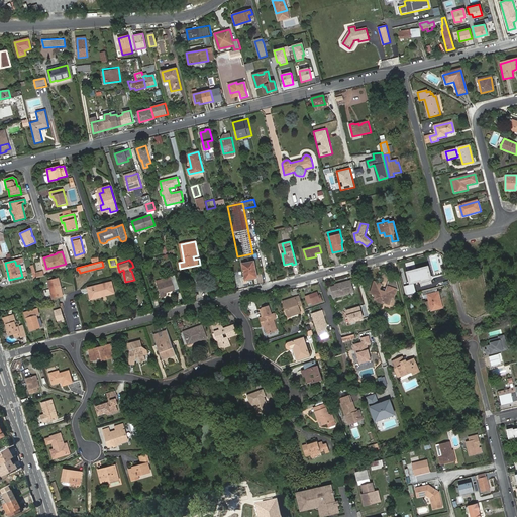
[(242,264),(246,280),(247,280),(248,283),(249,283),(249,281),(253,280),(253,278),(257,278),(254,262),(242,264)]
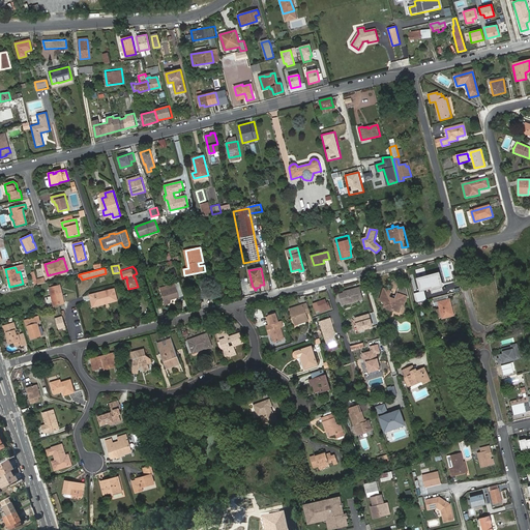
[(443,290),(439,275),(427,278),(427,276),(417,278),(420,290),(431,287),(433,293),(443,290)]
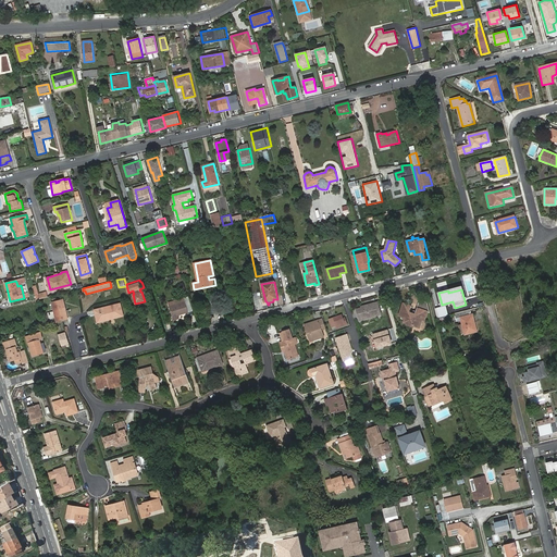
[(169,302),(174,321),(180,319),(178,316),(188,312),(185,302),(183,298),(169,302)]
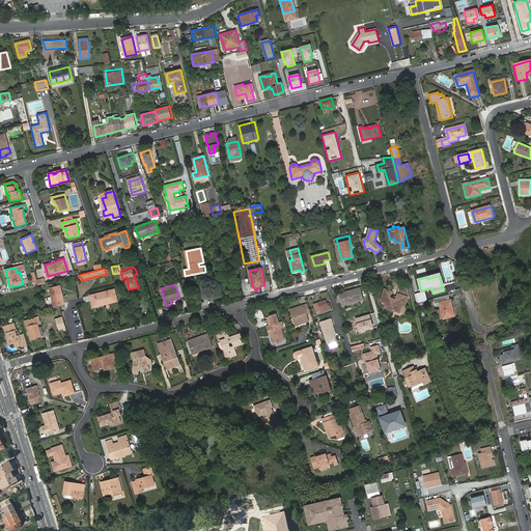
[(61,286),(51,288),(55,307),(60,306),(65,305),(61,286)]
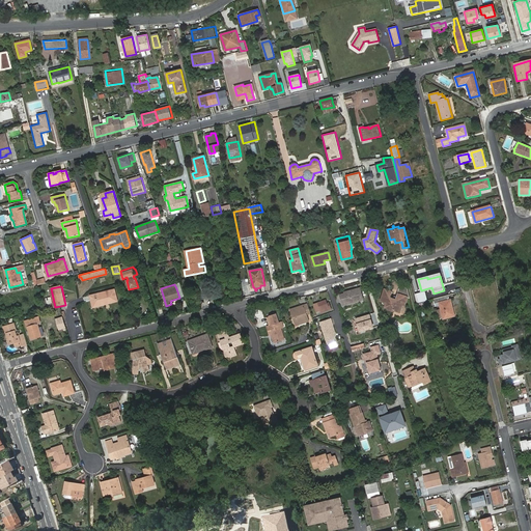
[(407,298),(409,299),(406,288),(399,286),(395,297),(394,299),(392,298),(390,298),(392,292),(384,289),(380,300),(382,301),(381,303),(385,305),(385,306),(386,307),(393,310),(398,311),(401,304),(403,305),(407,298)]
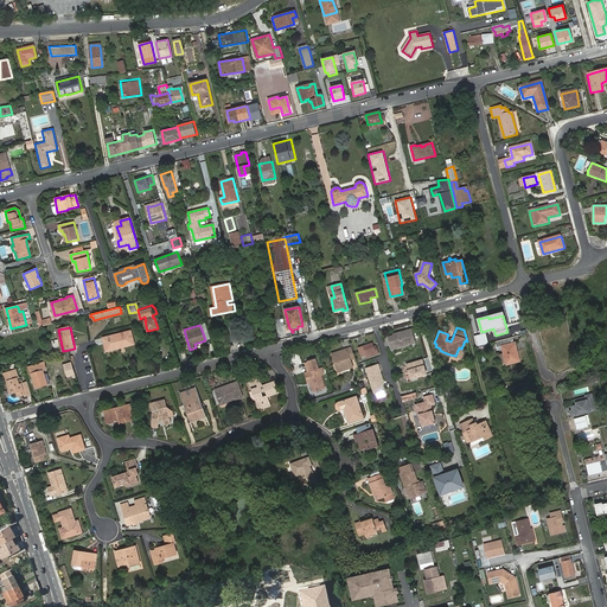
[(103,338),(107,351),(134,344),(131,331),(103,338)]
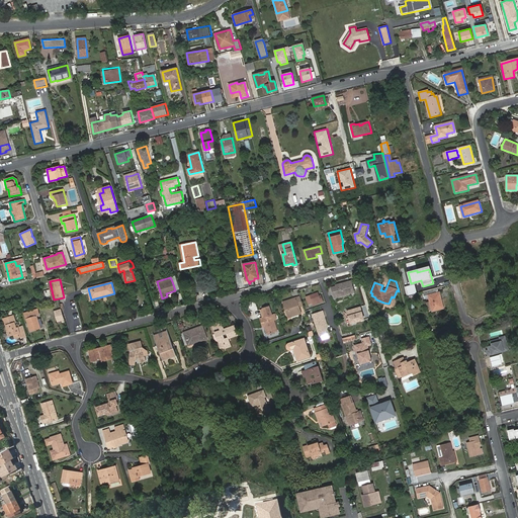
[(341,286),(337,287),(332,288),(335,298),(354,293),(351,282),(340,285),(341,286)]
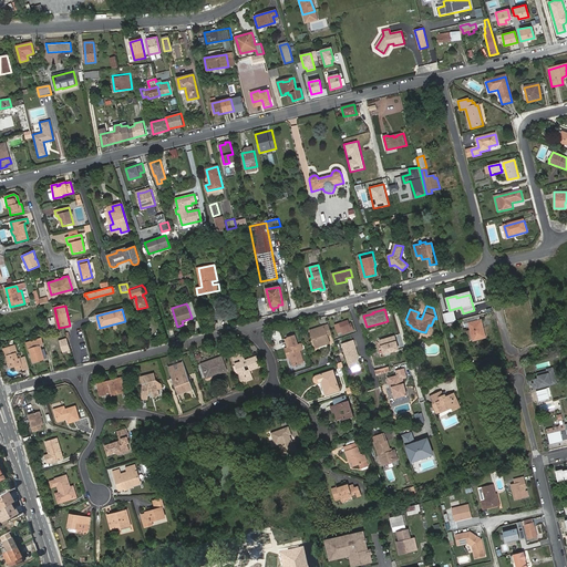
[(481,330),(483,330),(481,320),(480,315),(463,319),(465,327),(470,326),(471,330),(473,338),(474,340),(483,338),(481,330)]
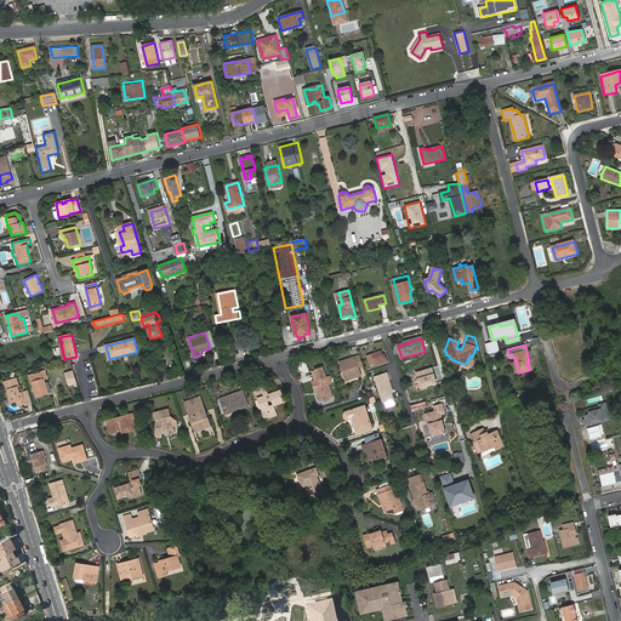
[(368,357),(371,365),(375,364),(376,366),(387,363),(386,359),(385,355),(382,355),(381,352),(368,357)]
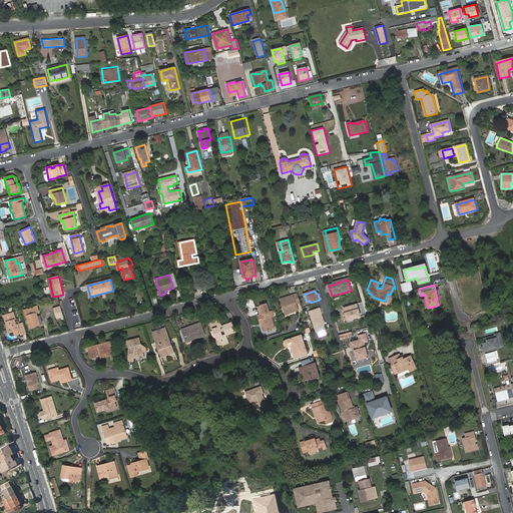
[(297,304),(294,296),(282,300),(287,314),(299,310),(297,304)]
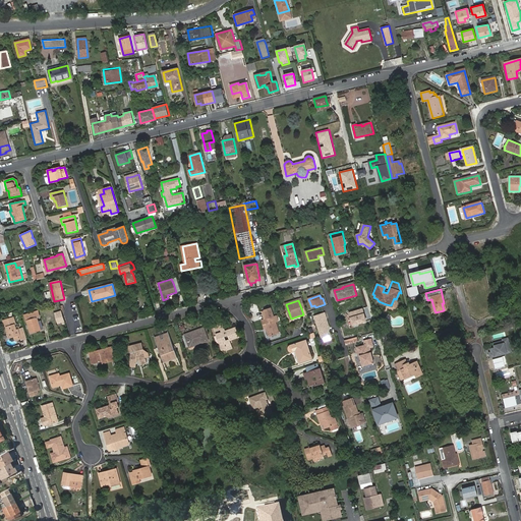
[(268,320),(265,321),(263,321),(266,329),(268,329),(271,337),(280,334),(276,323),(275,319),(274,316),(271,309),(265,311),(268,320)]
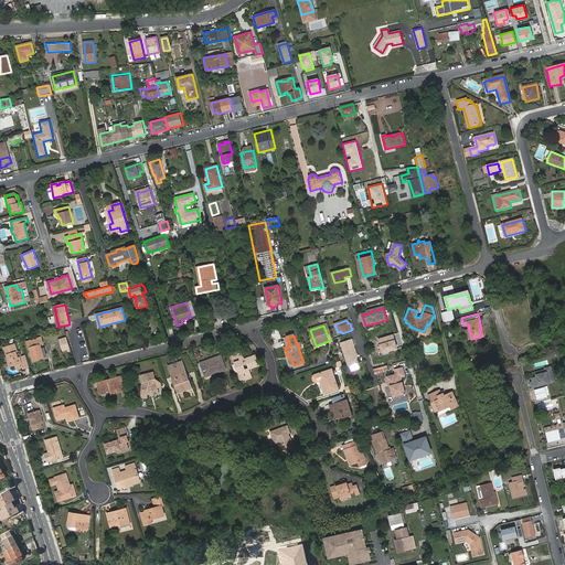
[(30,348),(33,361),(44,359),(43,358),(48,356),(44,348),(41,349),(40,345),(43,344),(42,338),(28,341),(29,348),(30,348)]
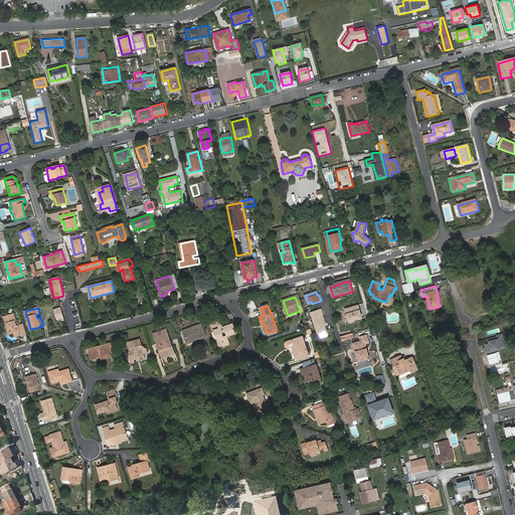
[(54,310),(57,320),(62,318),(62,319),(64,319),(60,308),(54,310)]
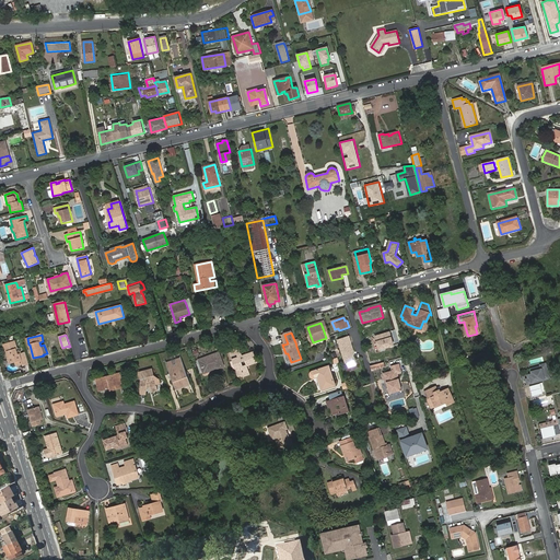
[(338,339),(346,363),(354,361),(356,361),(353,353),(356,352),(350,336),(346,337),(338,339)]
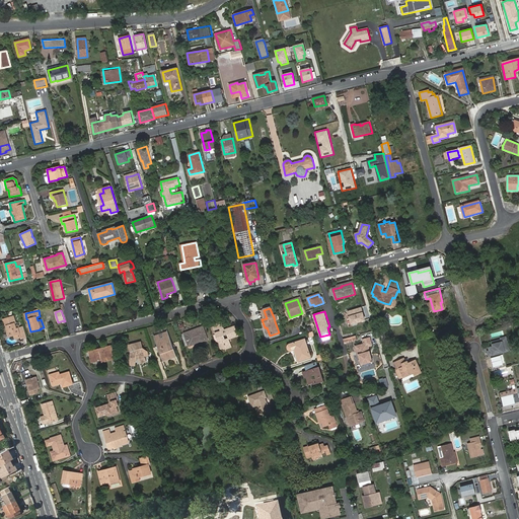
[(14,335),(20,334),(21,337),(20,338),(21,339),(26,338),(23,326),(18,327),(16,328),(15,323),(16,323),(14,316),(3,319),(5,326),(7,325),(9,330),(8,330),(10,337),(14,335)]
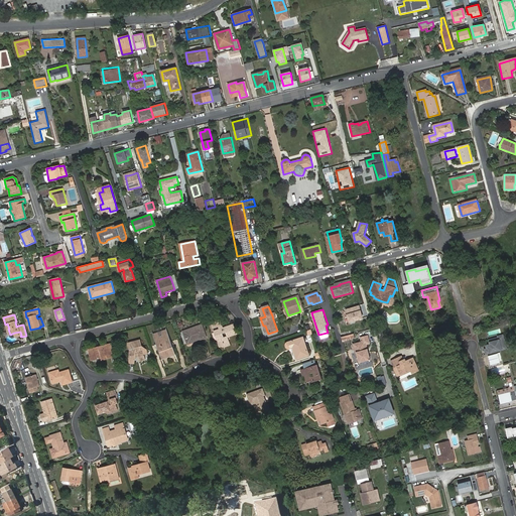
[(203,325),(185,330),(188,341),(197,338),(197,340),(203,338),(203,339),(208,338),(203,325)]
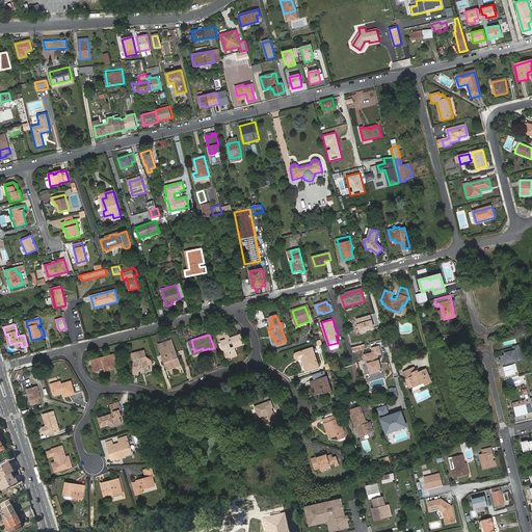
[(240,335),(231,339),(232,340),(229,341),(228,339),(221,342),(227,354),(230,353),(231,355),(231,357),(237,355),(233,346),(231,347),(230,344),(234,342),(235,346),(243,344),(240,335)]
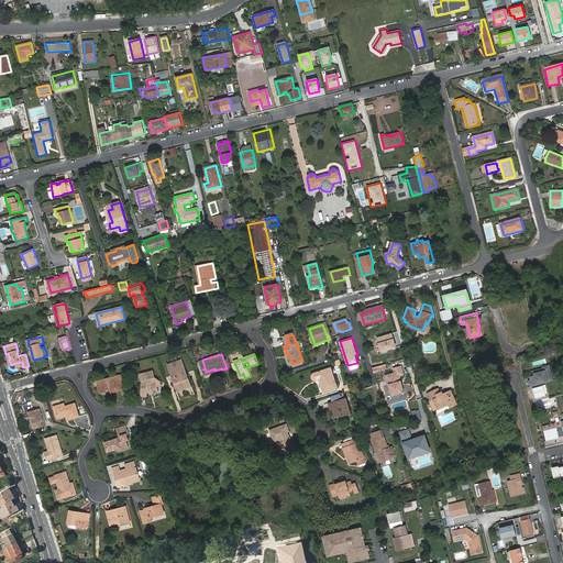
[(206,372),(202,360),(200,361),(198,362),(202,373),(205,372),(205,373),(214,371),(214,368),(206,372)]
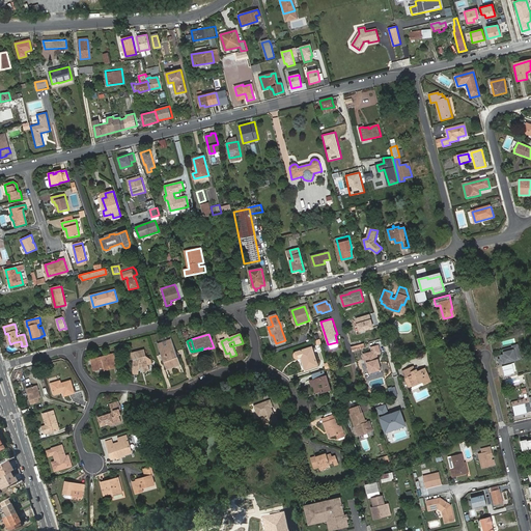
[(159,345),(167,368),(180,363),(172,341),(167,342),(168,345),(165,346),(164,344),(159,345)]
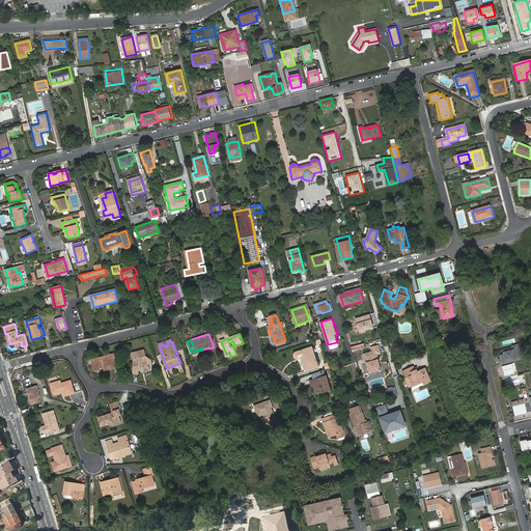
[(521,359),(516,344),(511,345),(512,347),(512,350),(503,352),(504,354),(501,355),(502,358),(500,359),(498,359),(500,365),(521,359)]
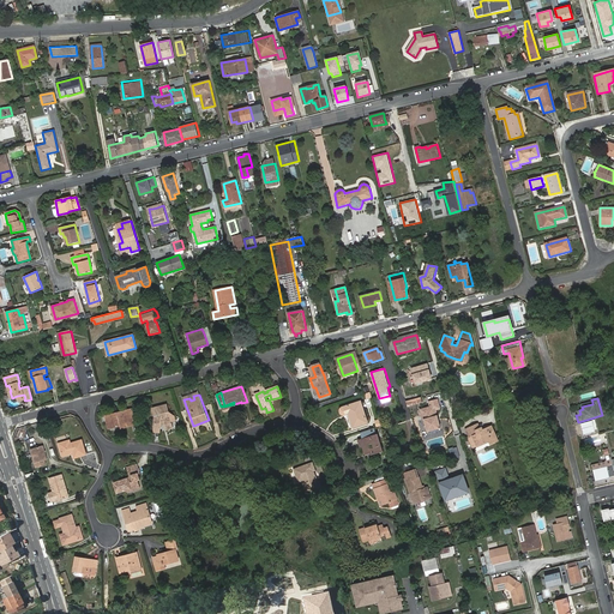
[(368,423),(361,402),(347,407),(343,408),(342,409),(341,410),(341,411),(342,413),(342,414),(343,415),(344,415),(345,415),(347,415),(351,429),(354,428),(368,423)]
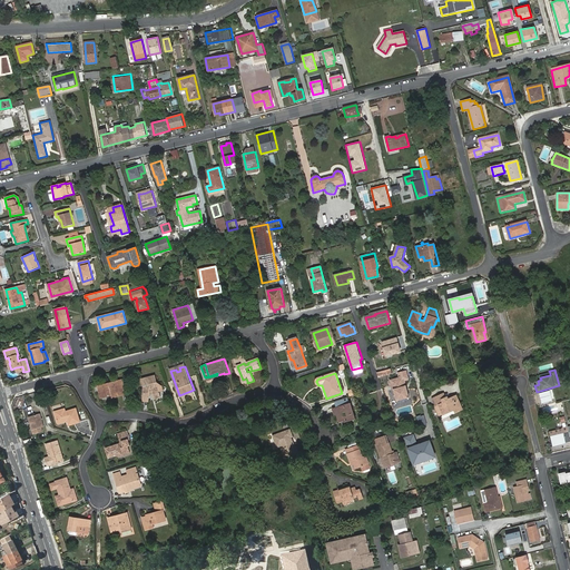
[(410,380),(409,374),(400,376),(400,377),(391,380),(393,390),(394,390),(397,401),(411,397),(406,381),(410,380)]
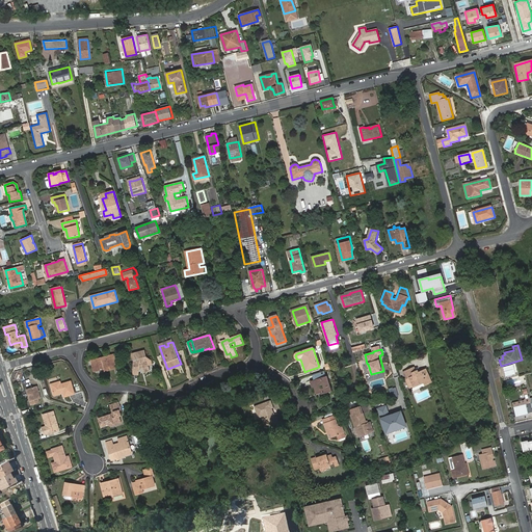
[(134,361),(135,366),(134,366),(134,373),(139,374),(139,367),(142,367),(143,372),(150,370),(149,368),(150,368),(149,365),(152,365),(151,358),(147,356),(145,351),(131,354),(133,361),(134,361)]
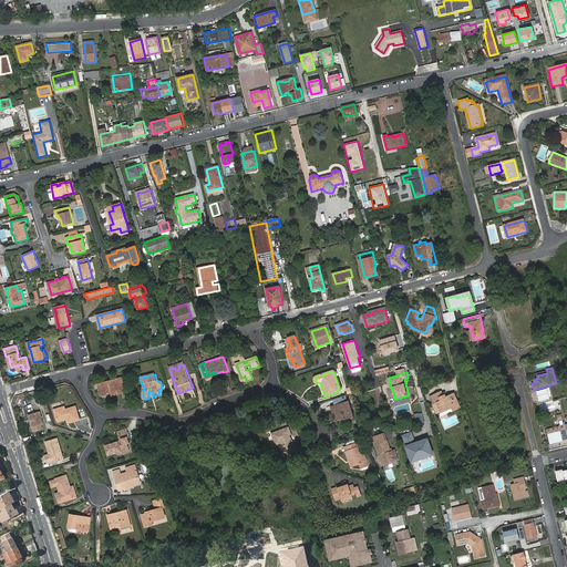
[(120,389),(124,388),(122,378),(98,384),(101,395),(111,393),(112,395),(121,393),(120,389)]
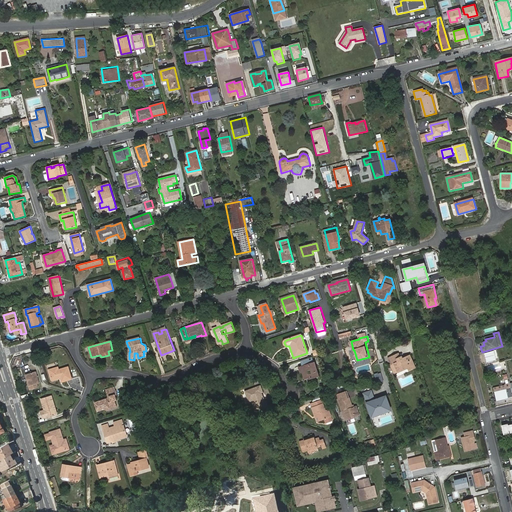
[(494,351),(485,353),(487,362),(496,360),(494,351)]
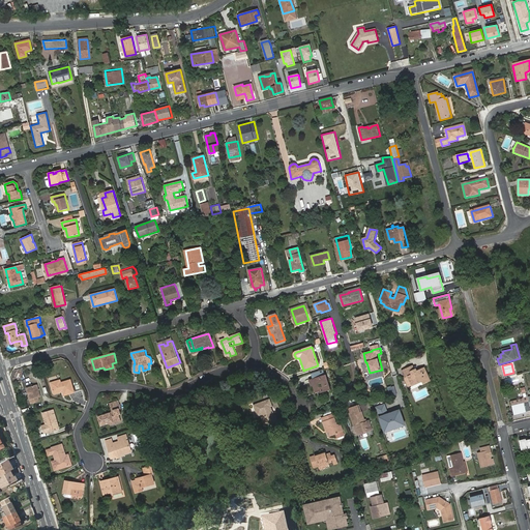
[(403,372),(406,379),(409,378),(412,386),(422,382),(423,385),(430,382),(424,370),(417,373),(415,374),(414,372),(412,373),(410,369),(403,372)]
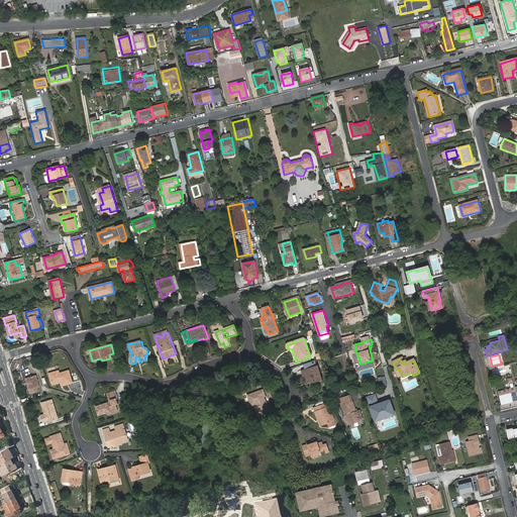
[(319,364),(303,370),(305,376),(306,375),(309,382),(312,381),(313,382),(324,379),(319,364)]
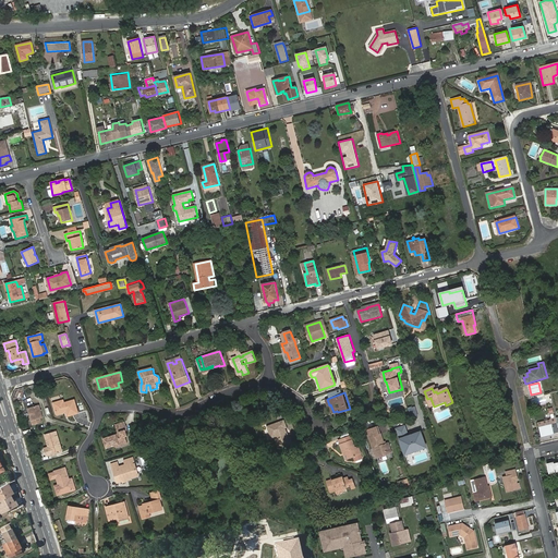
[(53,402),(57,415),(67,412),(68,416),(80,412),(75,399),(65,401),(64,399),(53,402)]
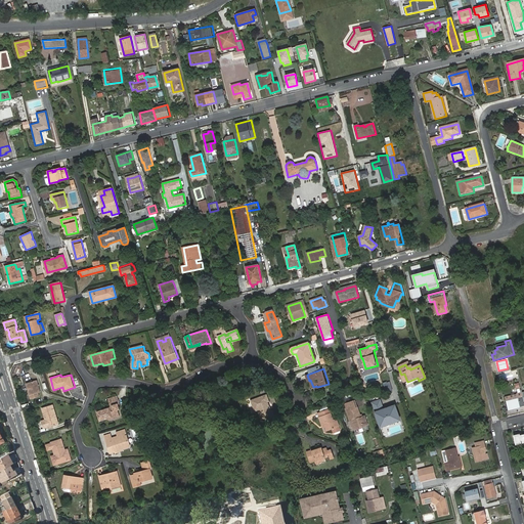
[(26,383),(31,399),(39,397),(38,393),(40,392),(37,380),(26,383)]
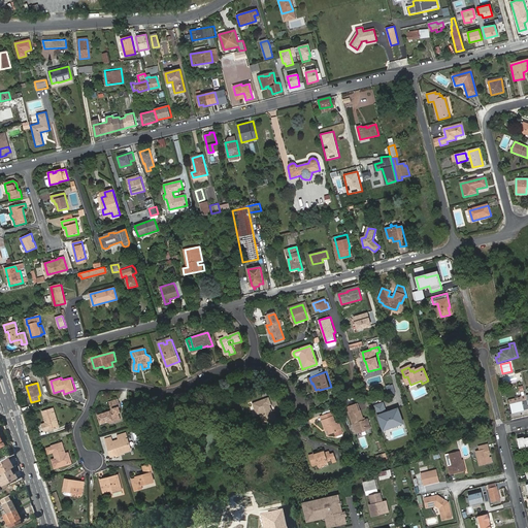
[(387,386),(388,392),(395,391),(394,384),(387,386)]
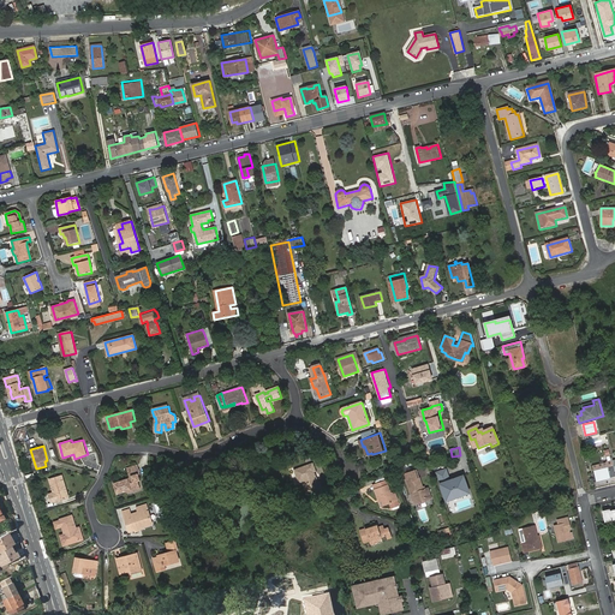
[(593,471),(614,466),(613,460),(592,465),(593,471)]
